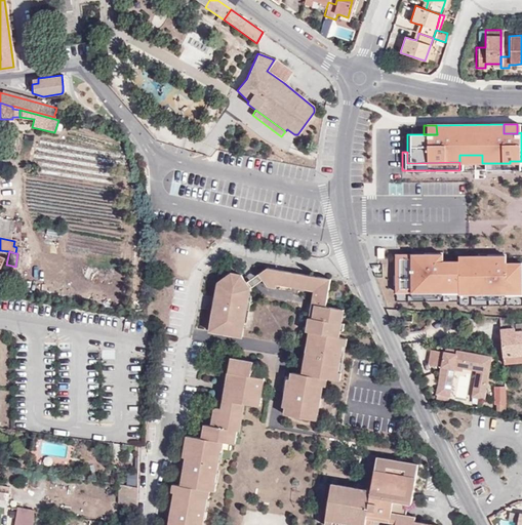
[(428,260),(441,260),(441,252),(422,252),(422,254),(428,254),(428,260)]
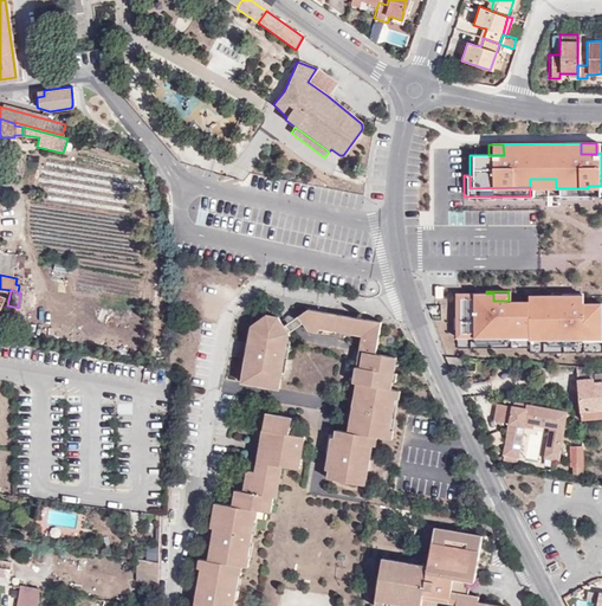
[(560,292),(560,295),(567,295),(567,303),(582,302),(582,292),(560,292)]
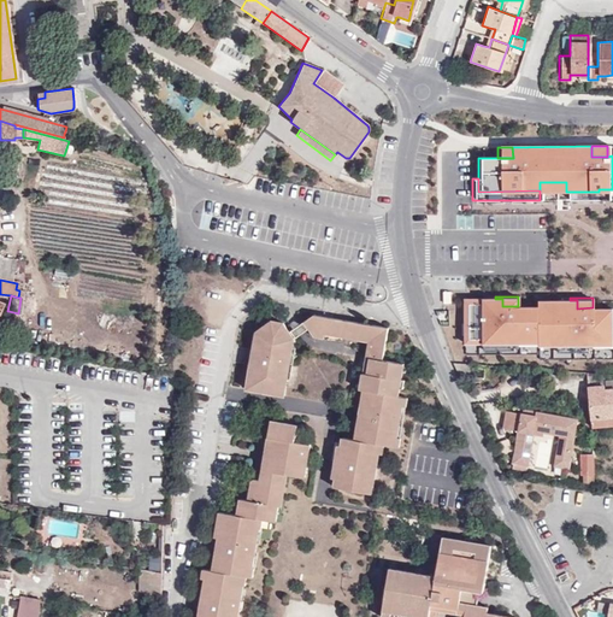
[(502,299),(495,299),(463,299),(463,336),(476,336),(476,344),(482,344),(513,344),(518,344),(518,339),(550,339),(550,345),(556,345),(588,345),(593,345),(593,340),(612,340),(612,309),(593,307),(577,309),(577,300),(570,300),(537,300),(537,306),(518,306),(502,306),(502,299)]
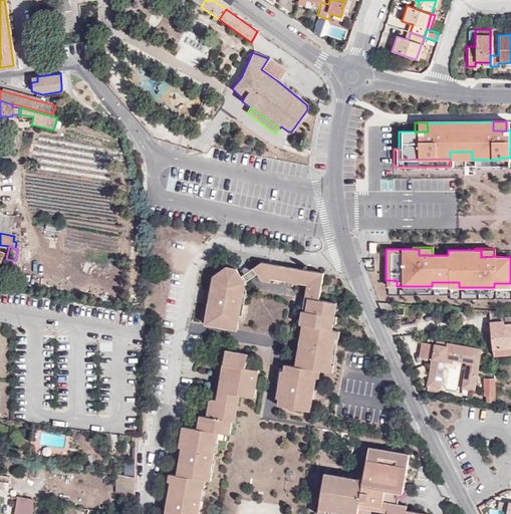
[(16,261),(27,263),(29,252),(17,251),(16,261)]
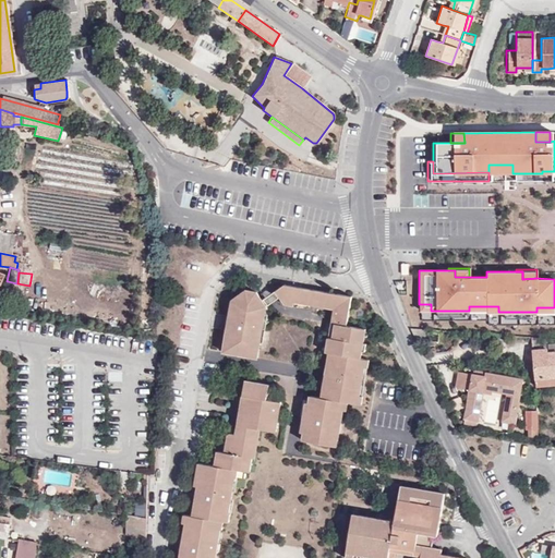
[(8,281),(5,292),(14,294),(16,283),(8,281)]
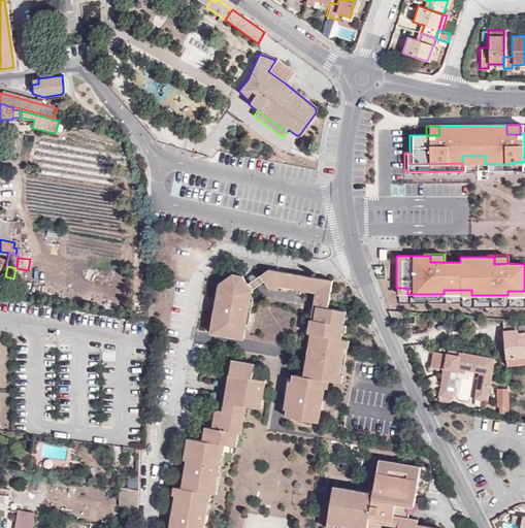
[(334,331),(335,323),(341,324),(343,310),(326,308),(330,281),(265,269),(258,275),(264,284),(274,286),(314,292),(316,293),(314,305),(324,307),(322,322),(308,319),(305,333),(308,333),(310,334),(303,375),(301,375),(291,373),(290,381),(285,408),(284,416),(312,421),(313,414),(317,415),(322,387),(325,388),(327,380),(331,381),(332,373),(337,374),(341,347),(337,347),(338,339),(339,332),(334,331)]
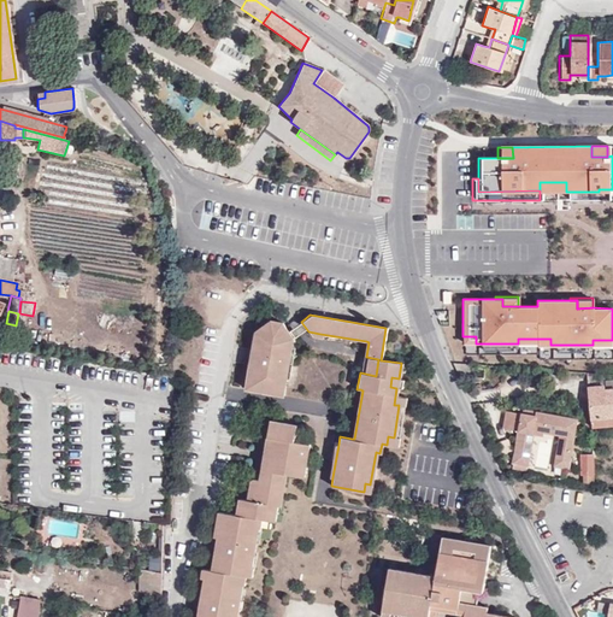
[(280,323),(269,322),(254,333),(259,333),(269,325),(273,324),(278,327),(282,329),(288,338),(290,338),(280,323)]
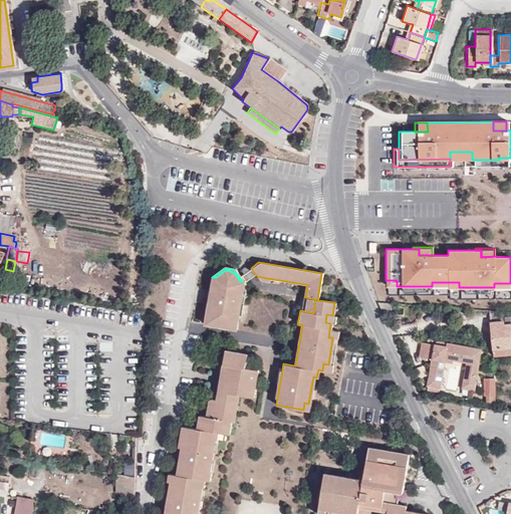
[(224,271),(216,277),(212,277),(203,323),(234,328),(242,281),(240,281),(235,274),(232,272),(228,270),(224,271)]
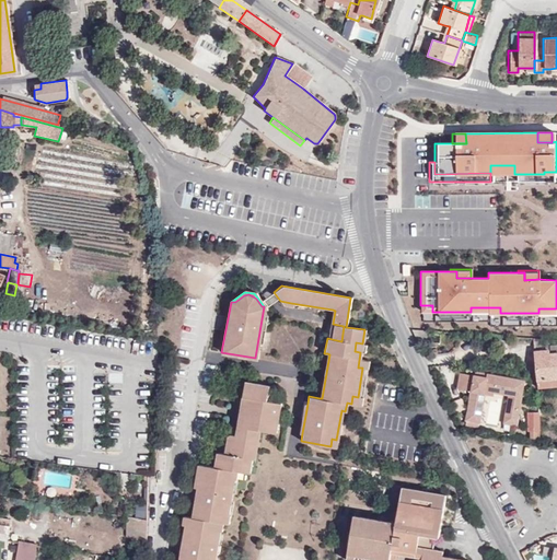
[(333,310),(327,338),(341,341),(344,326),(333,324),(335,311),(333,310)]
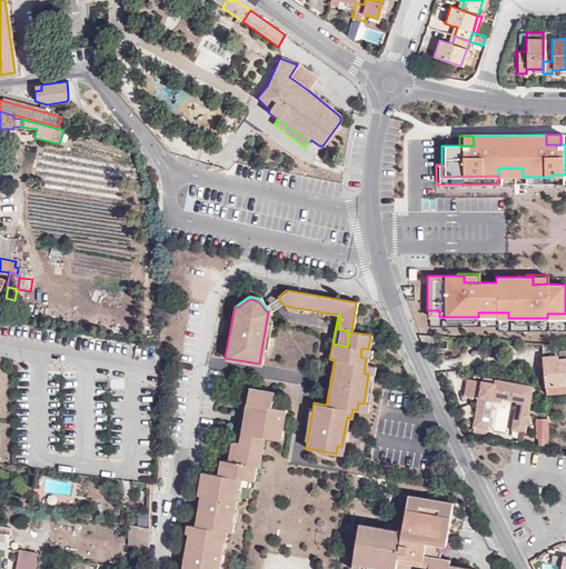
[(430,335),(416,333),(420,347),(429,348),(430,335)]
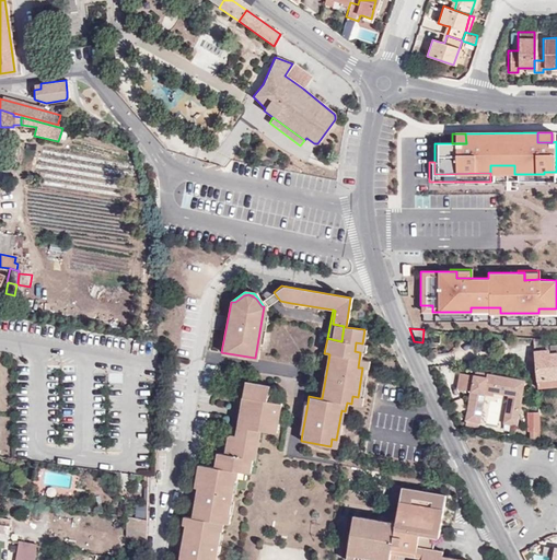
[(556,339),(531,337),(535,381),(556,378),(556,339)]
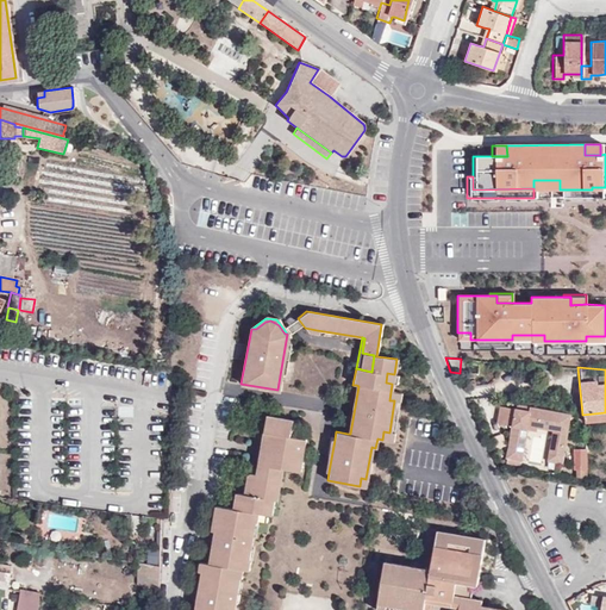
[(395,384),(397,375),(394,374),(387,373),(386,383),(392,384),(395,384)]
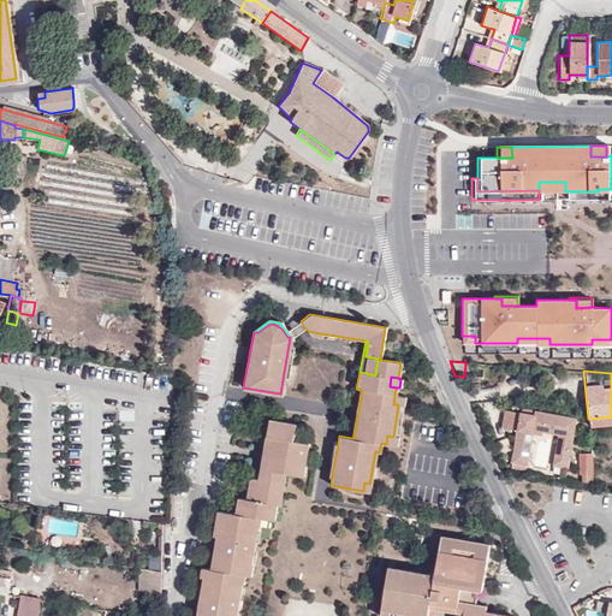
[(360,389),(351,438),(354,438),(362,390),(360,389)]
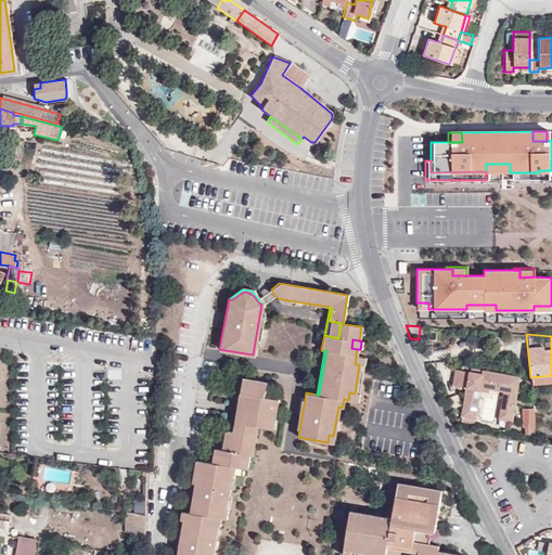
[(363,365),(363,358),(356,357),(355,364),(359,364),(363,365)]
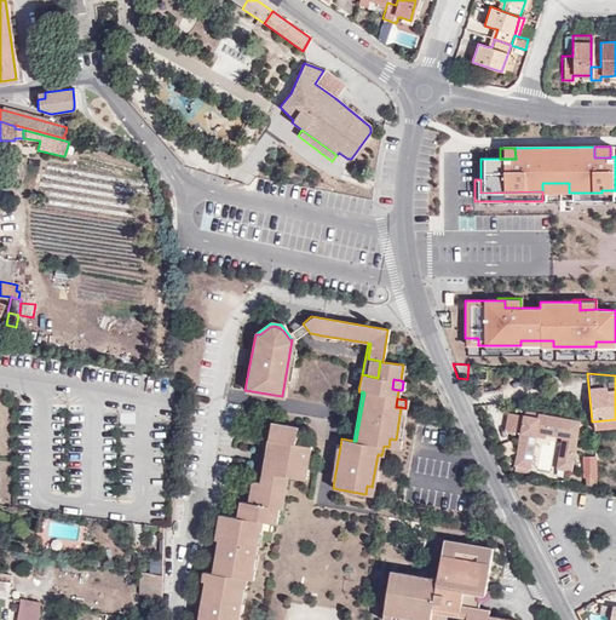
[(557,436),(552,466),(564,469),(574,422),(519,411),(519,415),(502,412),(499,429),(514,432),(510,464),(523,466),(529,434),(541,436),(541,434),(557,436)]
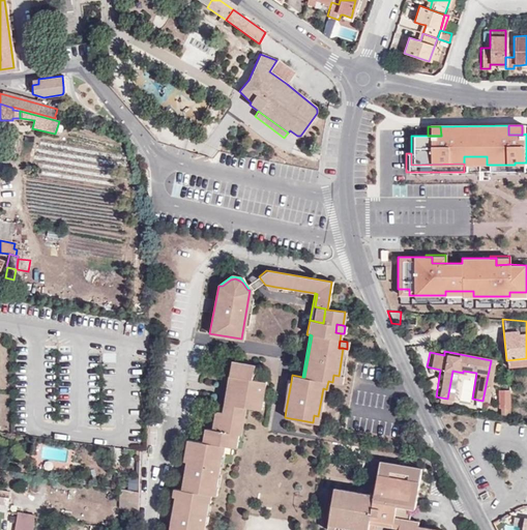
[(526,365),(526,358),(506,360),(506,367),(526,365)]
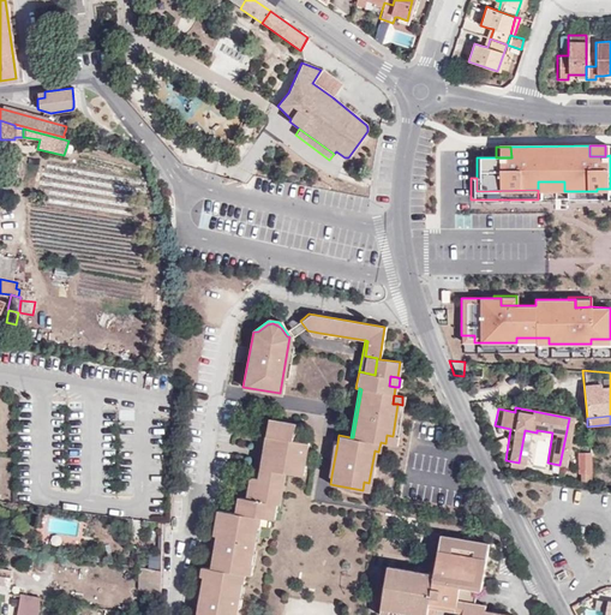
[(195,614),(233,614),(238,581),(241,581),(243,574),(249,574),(251,567),(247,566),(256,525),(258,525),(259,517),(271,519),(280,472),(300,476),(306,442),(291,440),(293,423),(267,418),(257,477),(251,476),(247,479),(245,497),(237,496),(234,513),(215,509),(211,535),(215,535),(210,568),(199,566),(198,575),(202,577),(195,614)]
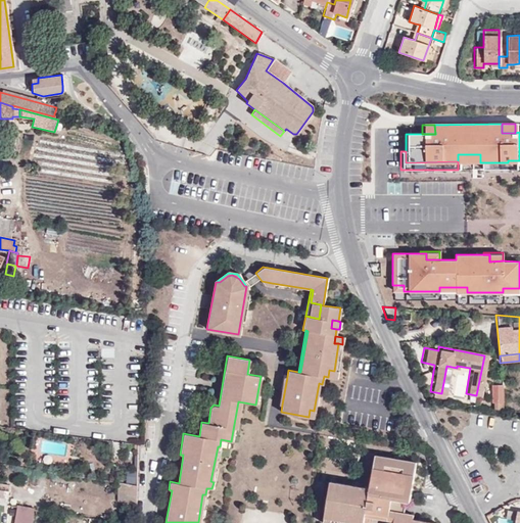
[(336,378),(337,371),(334,371),(329,370),(328,377),(336,378)]
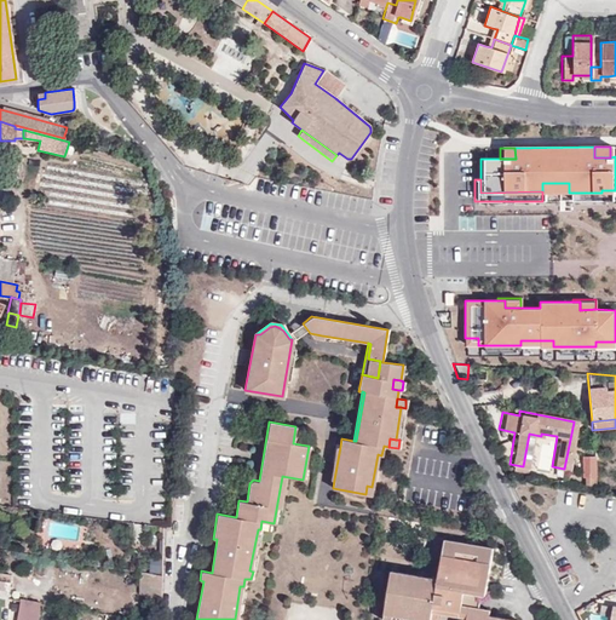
[(335,447),(330,480),(334,480),(340,447),(335,447)]
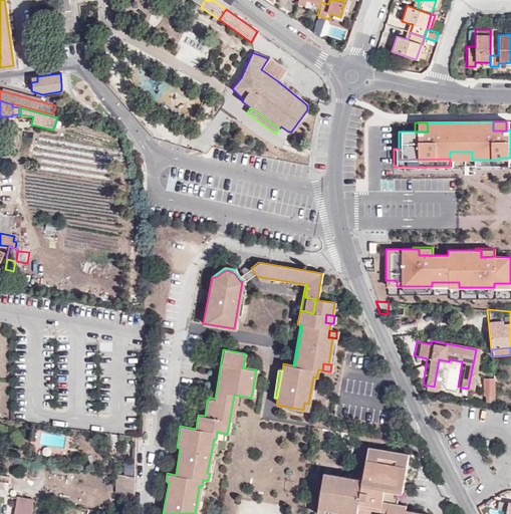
[(482,403),(489,403),(489,378),(479,378),(479,396),(482,397),(482,403)]
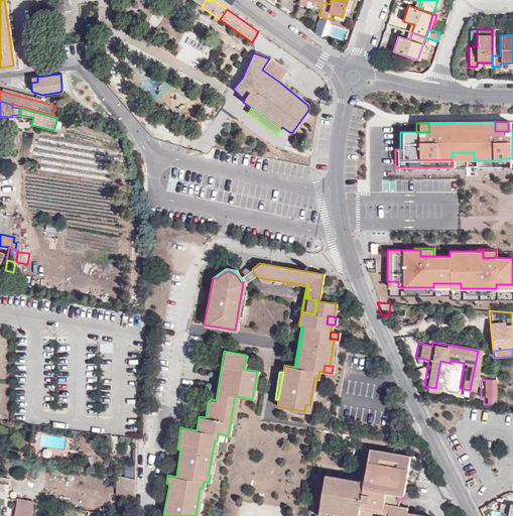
[(358,506),(379,509),(378,513),(386,514),(385,515),(427,515),(405,512),(405,507),(396,505),(398,494),(402,495),(408,456),(368,448),(362,482),(324,475),(316,515),(317,515),(355,515),(357,509),(358,506)]
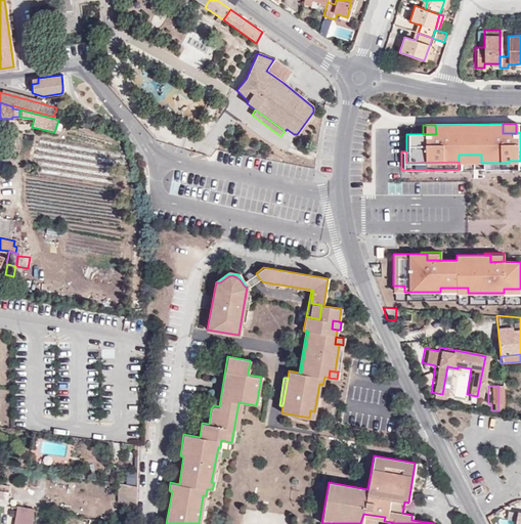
[(116,503),(134,507),(135,486),(117,483),(116,503)]
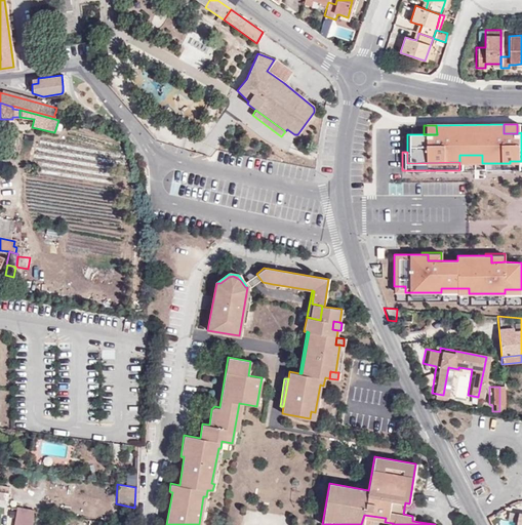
[(21,511),(15,510),(12,521),(26,523),(28,512),(21,511)]
